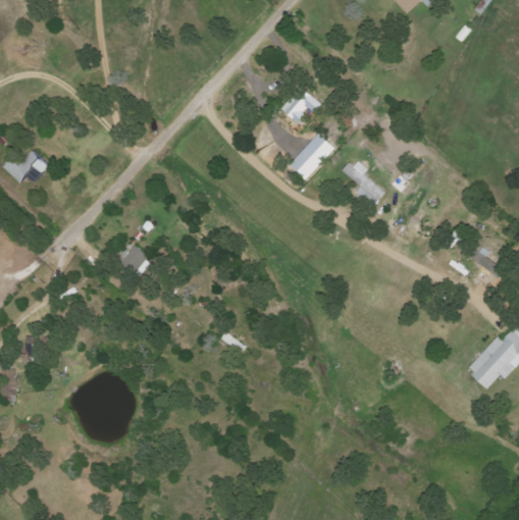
[(395,0),(407,12),(420,0),(395,0)]
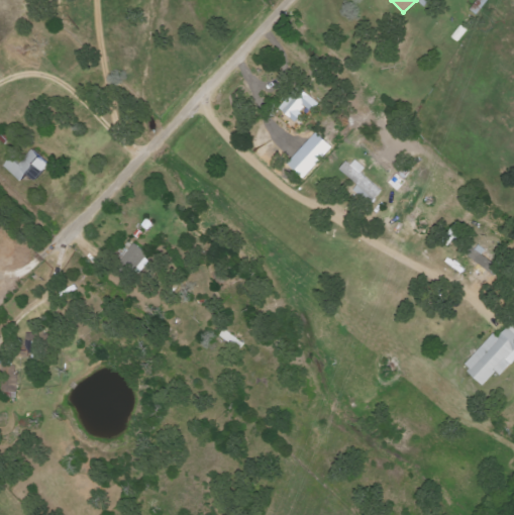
[(317,102),(296,85),(278,108),(293,120),(305,106),(310,111),(317,102)]
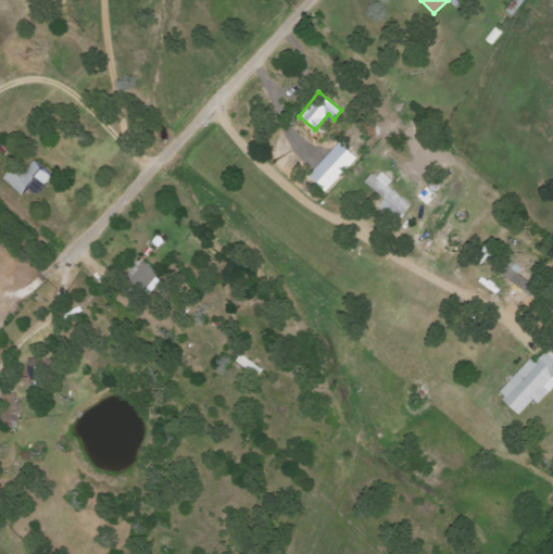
[(22,174),(14,165),(2,177),(19,194),(29,184),(37,192),(55,175),(39,159),(22,174)]
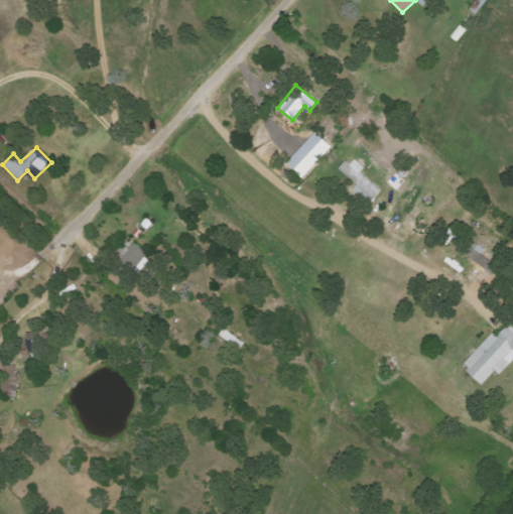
[(365,166),(352,155),(340,170),(357,183),(352,188),(370,204),(382,188),(361,171),(365,166)]
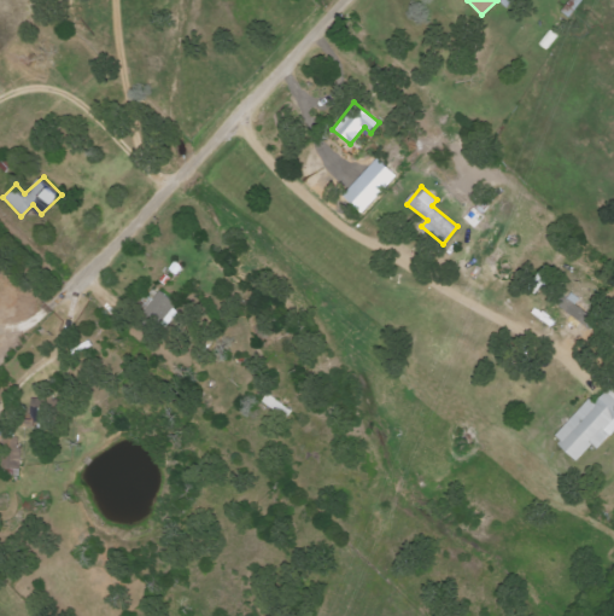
[(170,312),(176,301),(158,290),(150,303),(162,311),(163,308),(170,312)]
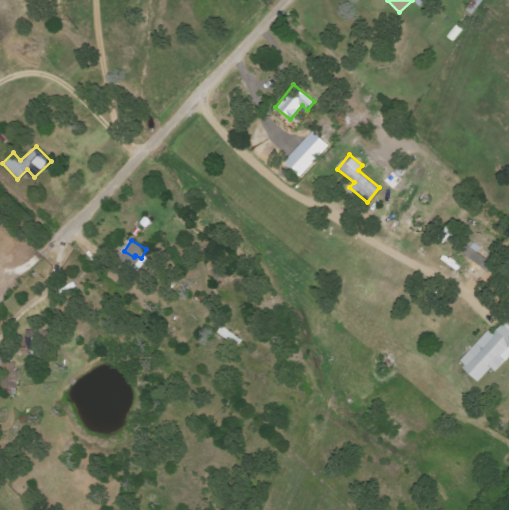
[(457,362),(477,380),(490,367),(493,370),(508,353),(508,333),(500,325),(493,333),(488,329),(457,362)]
